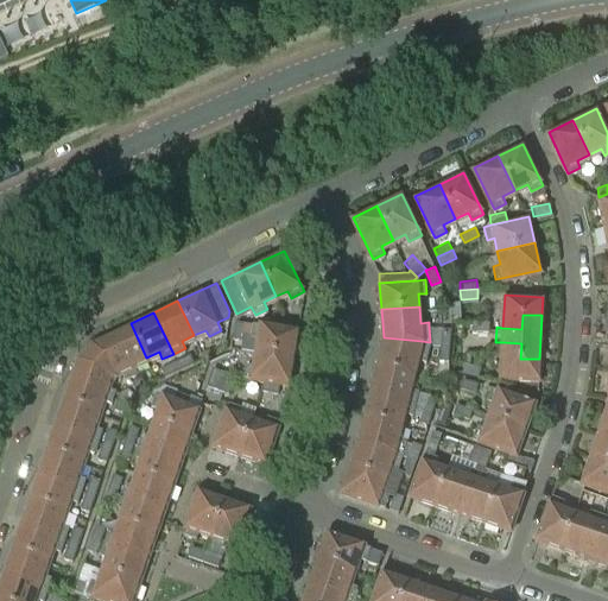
[(297,329),(298,320),(283,317),(282,326),(297,329)]
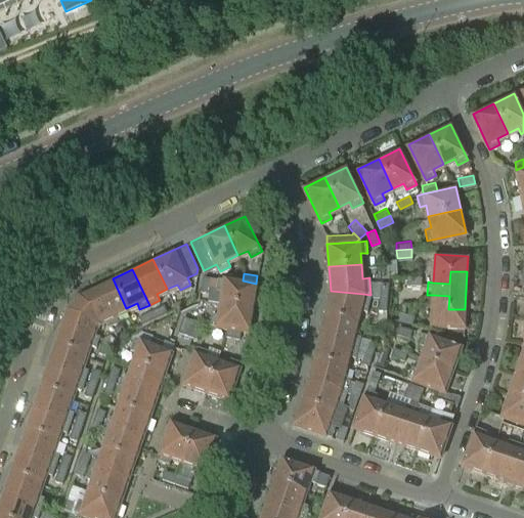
[(422,274),(406,274),(406,283),(421,284),(422,274)]
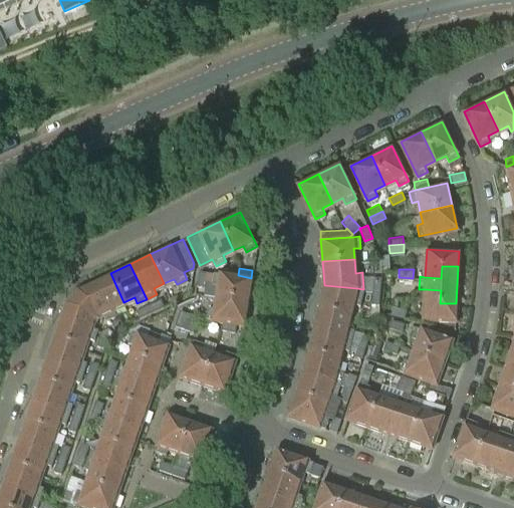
[(196,283),(196,284),(204,285),(207,271),(199,270),(196,283)]
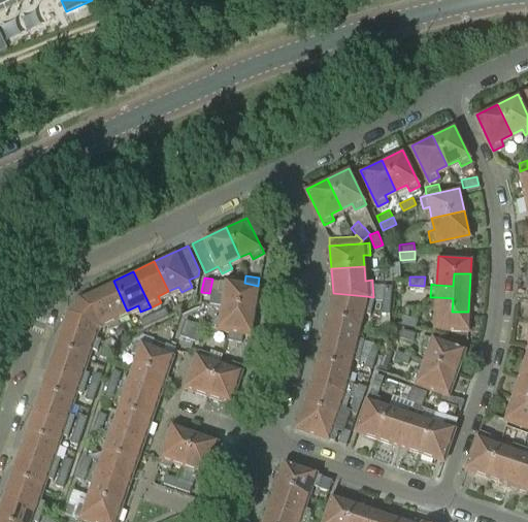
[(258,286),(244,283),(220,280),(218,291),(224,292),(222,303),(255,308),(258,286)]
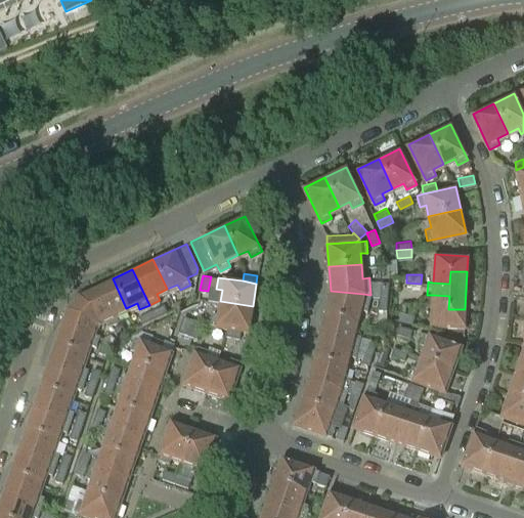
[(116,313),(126,308),(113,278),(92,289),(105,318),(107,325),(119,319),(116,313)]
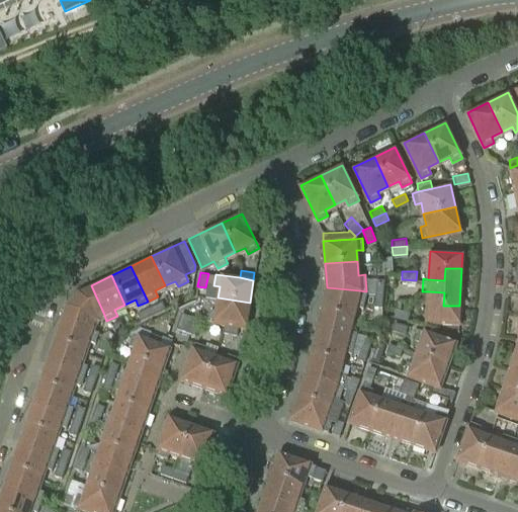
[(366,291),(374,291),(383,292),(384,278),(375,277),(365,276),(366,291)]
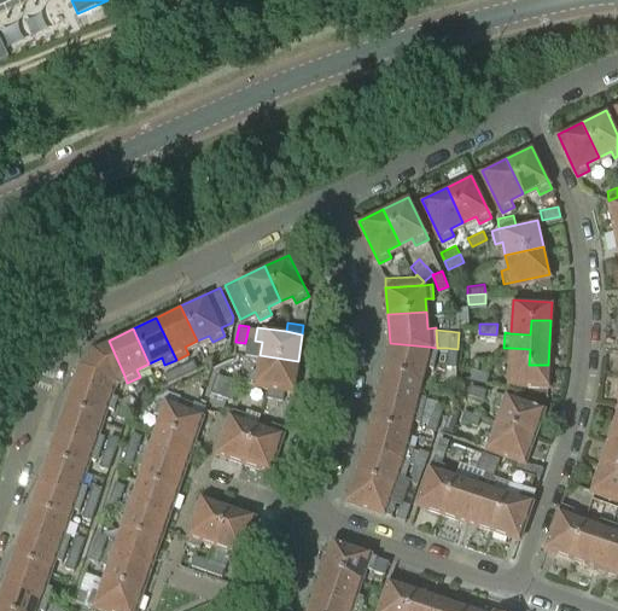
[(118,378),(124,376),(109,341),(93,348),(79,364),(73,382),(110,393),(110,391),(112,384),(118,378)]
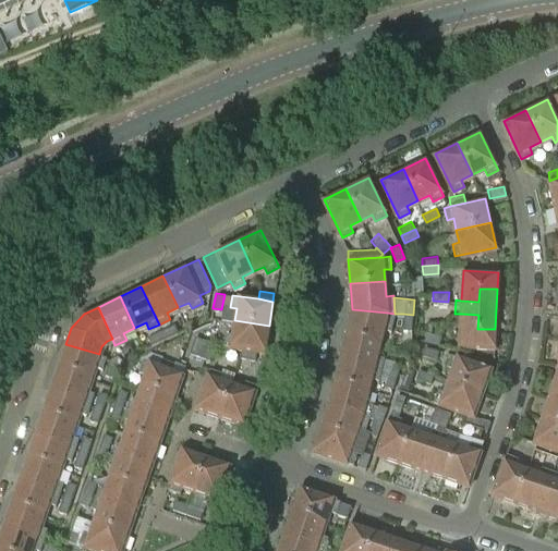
[(387,313),(352,309),(346,334),(380,343),(384,329),(390,330),(395,314),(387,313)]
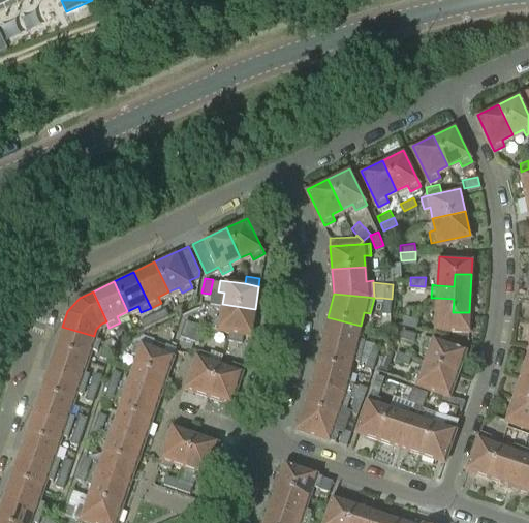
[(392,299),(382,298),(381,312),(391,313),(392,299)]
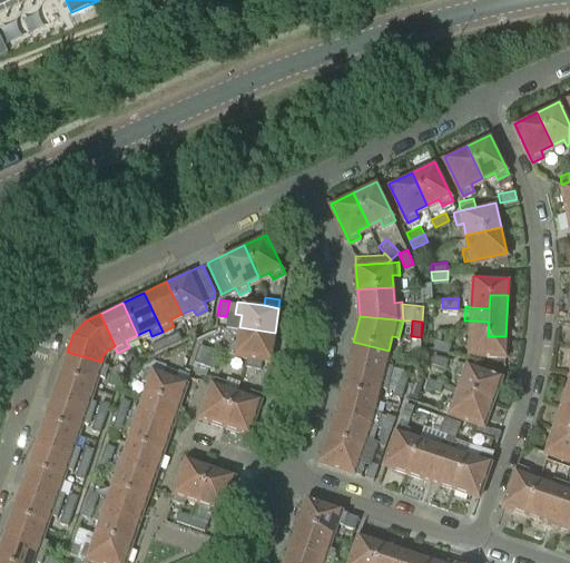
[(469,352),(504,354),(505,336),(488,336),(489,322),(471,320),(469,352)]
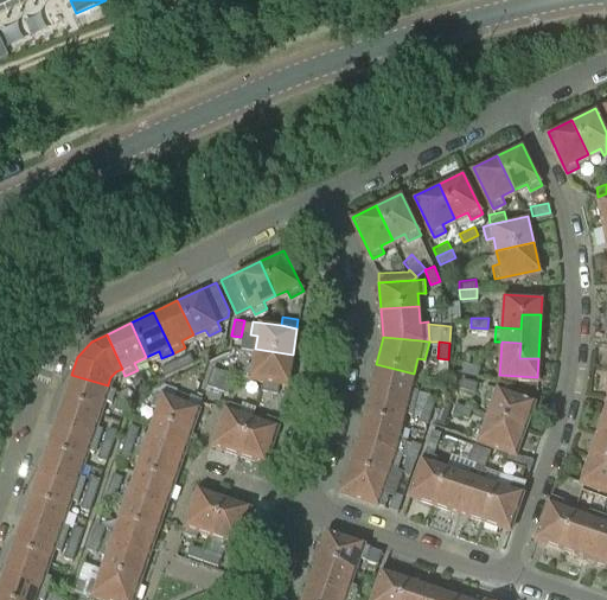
[(288,382),(293,355),(255,349),(253,362),(246,361),(243,374),(262,377),(279,380),(288,382)]
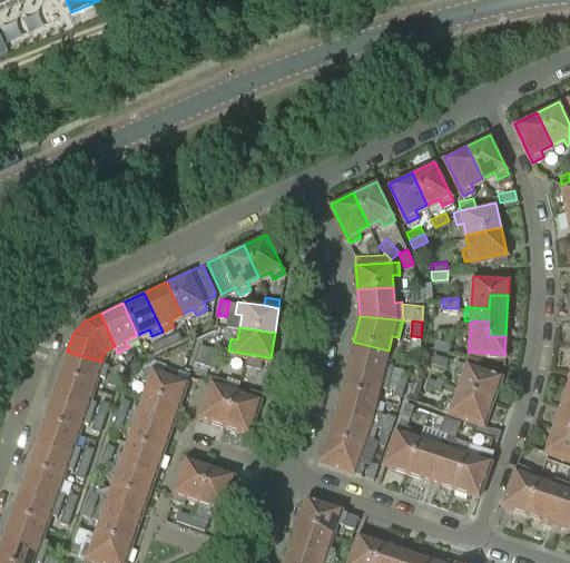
[(164,335),(168,343),(182,336),(178,328),(164,335)]
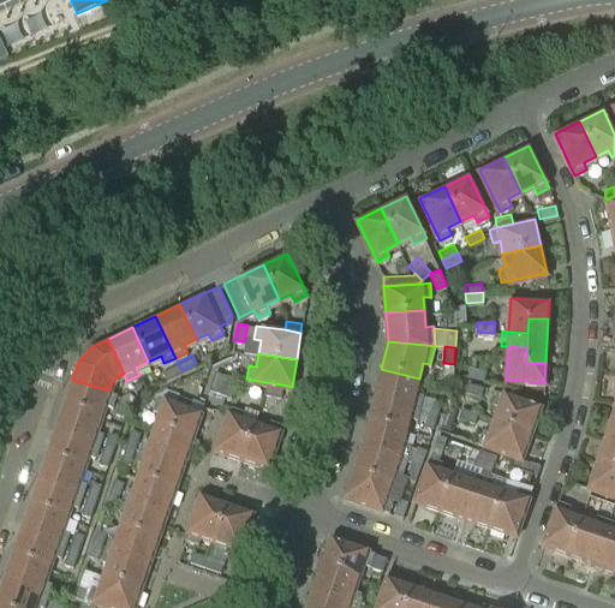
[(166,377),(181,370),(177,362),(162,369),(166,377)]
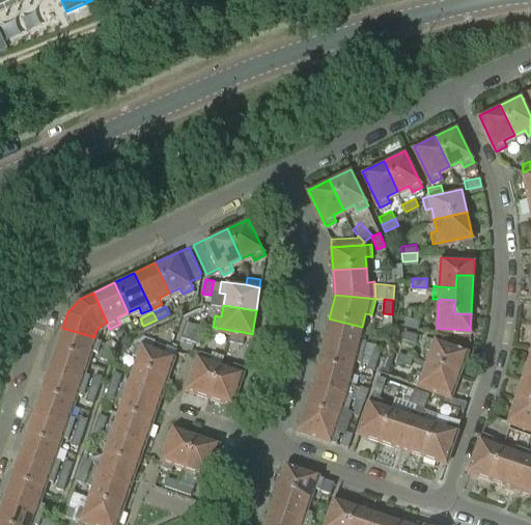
[(420,319),(406,314),(403,323),(417,327),(420,319)]
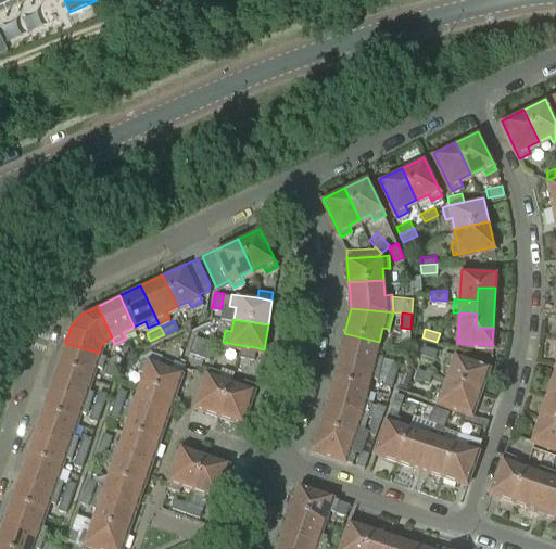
[(199,353),(204,337),(193,333),(189,349),(199,353)]
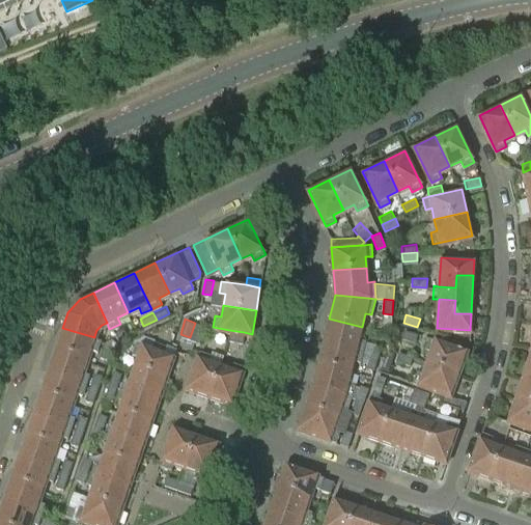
[(359,337),(362,327),(329,319),(324,340),(363,351),(365,339),(359,337)]
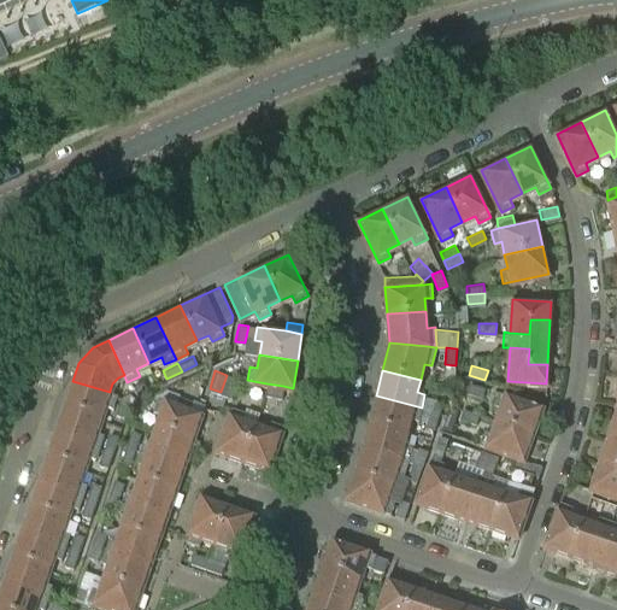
[(238,379),(227,375),(221,392),(231,397),(238,379)]
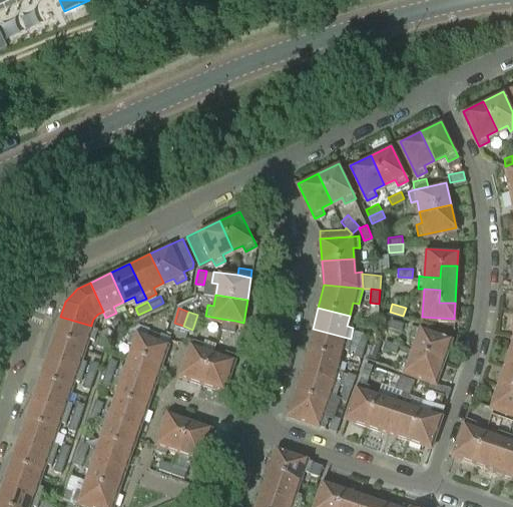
[(114,327),(127,321),(123,313),(110,319),(114,327)]
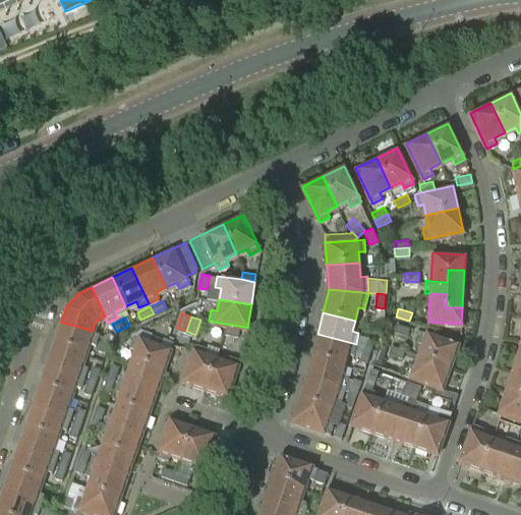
[(99,332),(93,330),(93,331),(61,322),(54,342),(84,352),(89,341),(96,343),(99,332)]
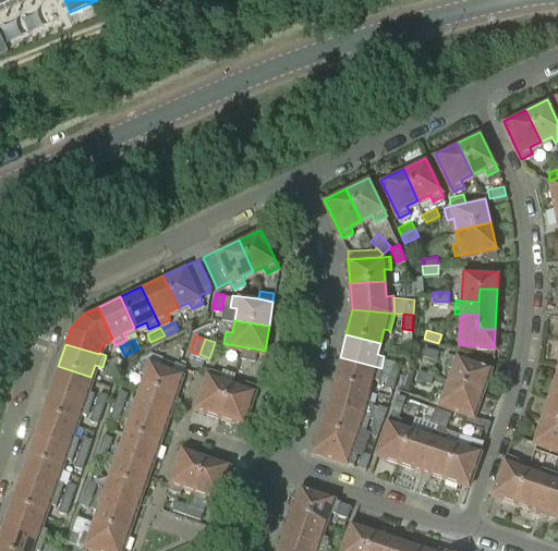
[(422,353),(436,357),(439,349),(424,344),(422,353)]
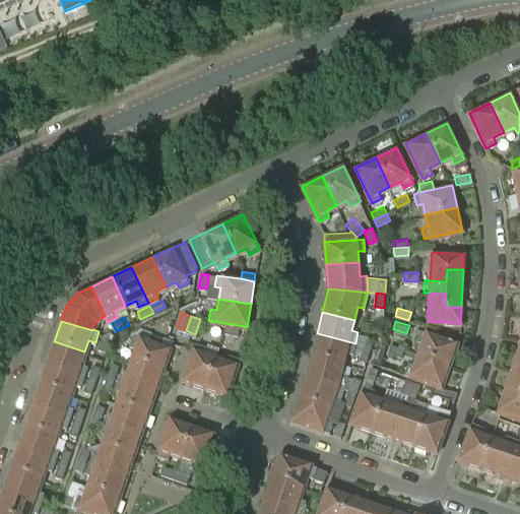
[(239,325),(224,323),(223,331),(238,333),(239,325)]
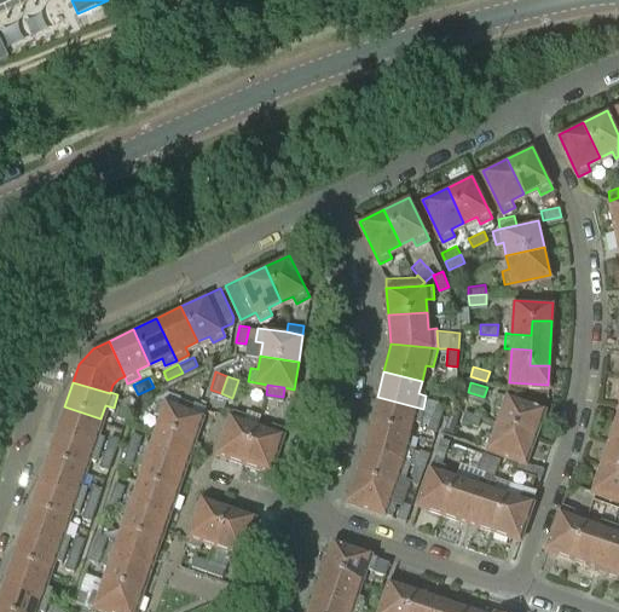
[(125,387),(117,394),(121,398),(120,400),(128,406),(129,405),(129,406),(137,399),(125,387)]
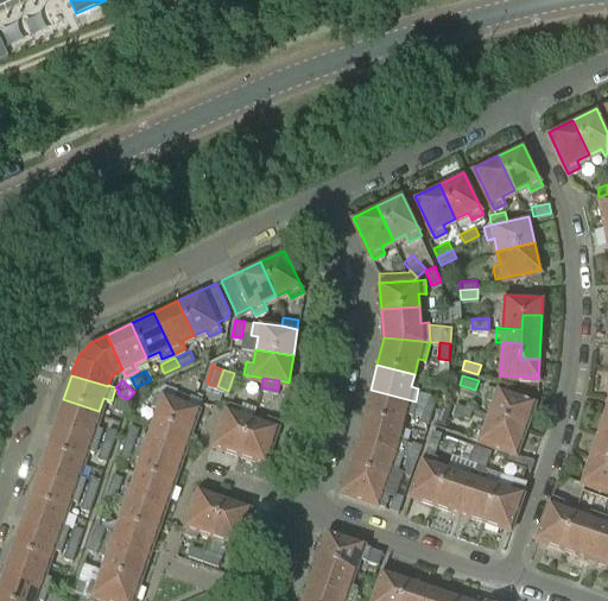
[(493,400),(488,412),(524,426),(533,400),(491,385),(486,398),(493,400)]
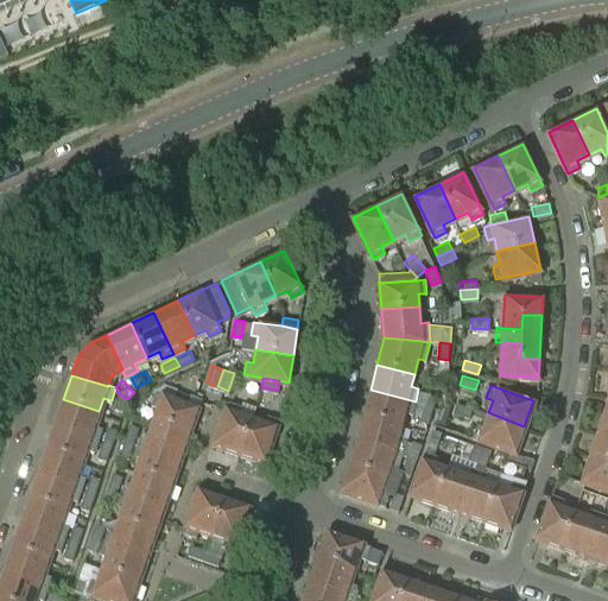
[(424,403),(434,405),(437,390),(429,387),(424,403)]
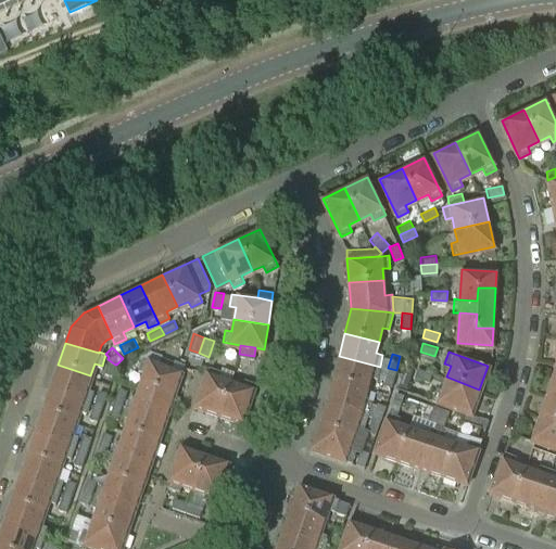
[(144,371),(140,384),(173,395),(180,371),(173,369),(176,361),(162,356),(159,364),(141,358),(137,369),(144,371)]
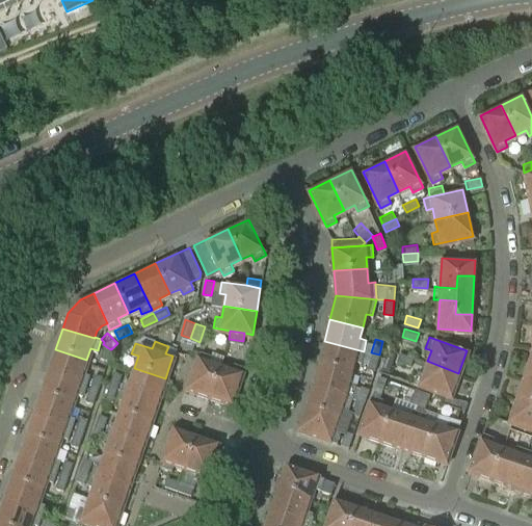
[(361,362),(364,351),(324,341),(319,364),(351,371),(354,360),(361,362)]
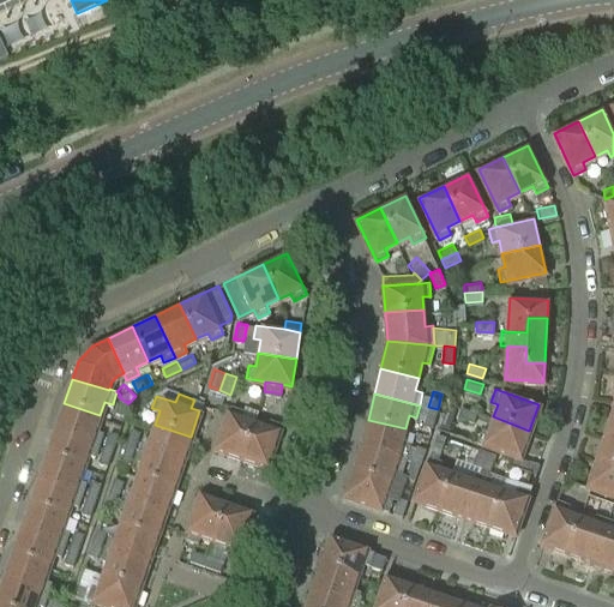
[(124,413),(127,403),(119,397),(115,410),(124,413)]
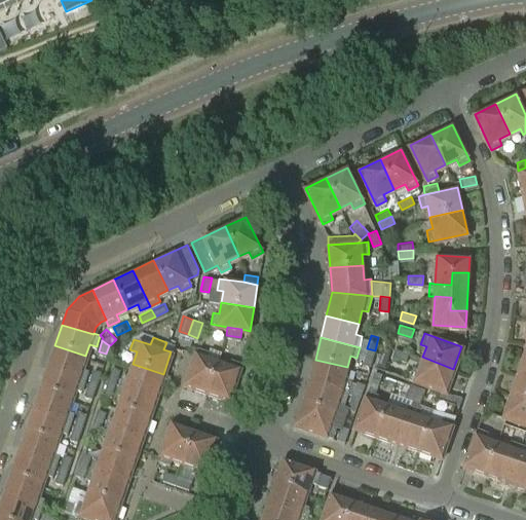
[(384,367),(390,346),(383,344),(377,365),(384,367)]
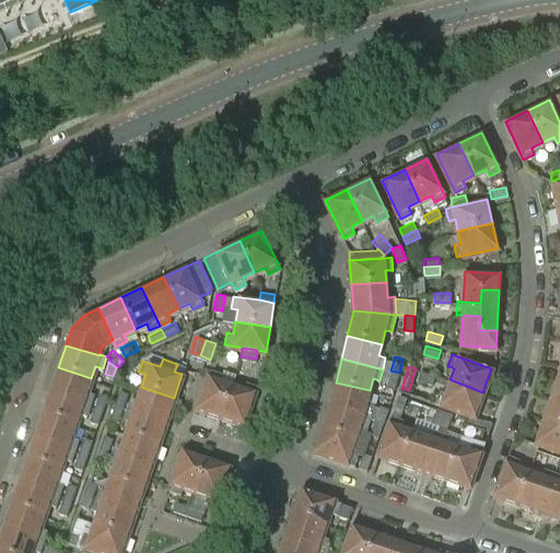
[(88,389),(91,378),(58,367),(50,390),(91,403),(94,392),(88,389)]
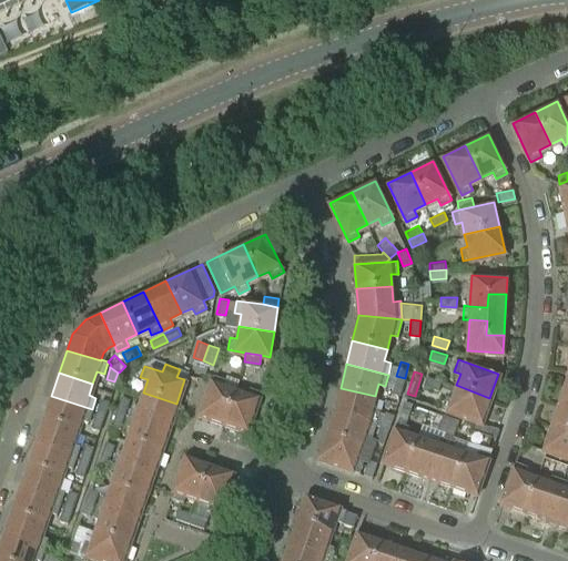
[(223,422),(235,388),(223,385),(225,377),(213,374),(200,414),(223,422)]
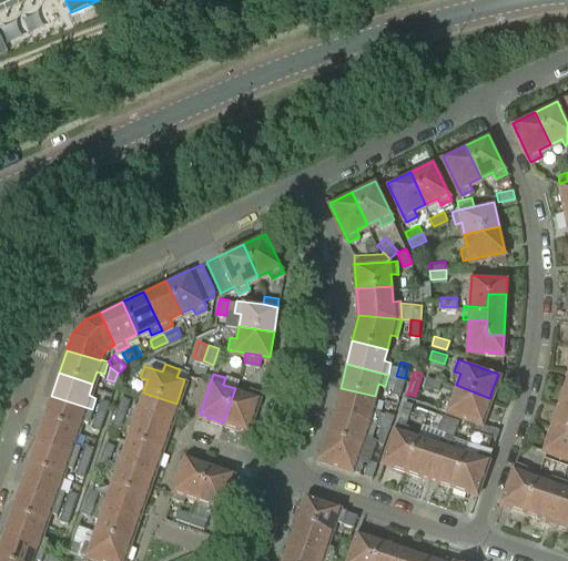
[(424,383),(438,389),(442,380),(427,375),(424,383)]
